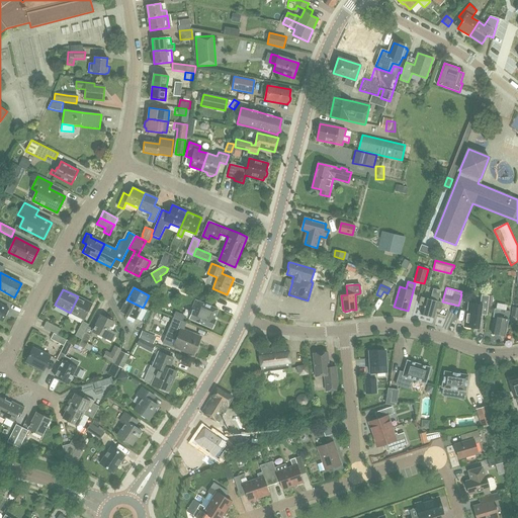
[(421,315),(434,318),(436,309),(440,310),(441,310),(443,305),(442,303),(438,301),(441,291),(433,289),(431,298),(426,297),(425,298),(421,297),(419,305),(424,306),(421,315)]
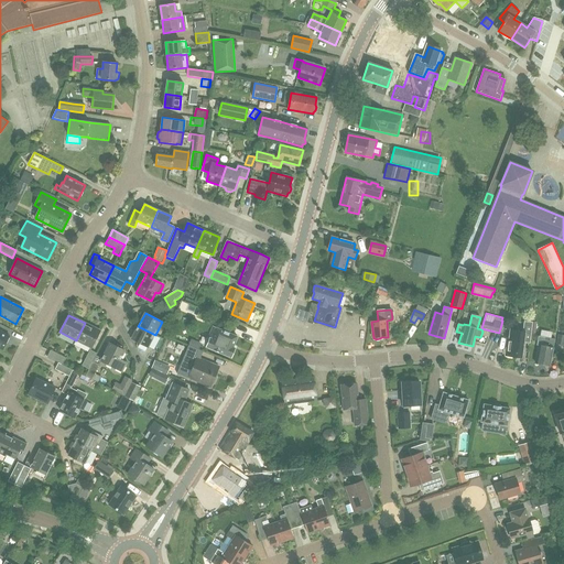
[(523,332),(508,329),(505,356),(522,358),(523,343),(530,344),(532,322),(524,321),(523,332)]
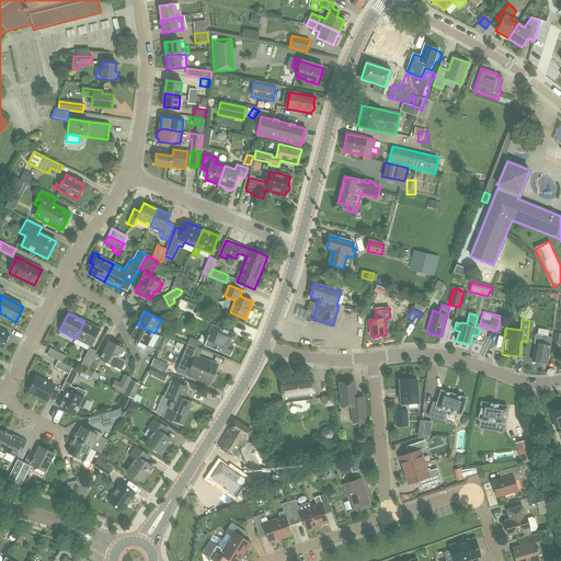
[(100,329),(84,321),(76,339),(91,346),(100,329)]
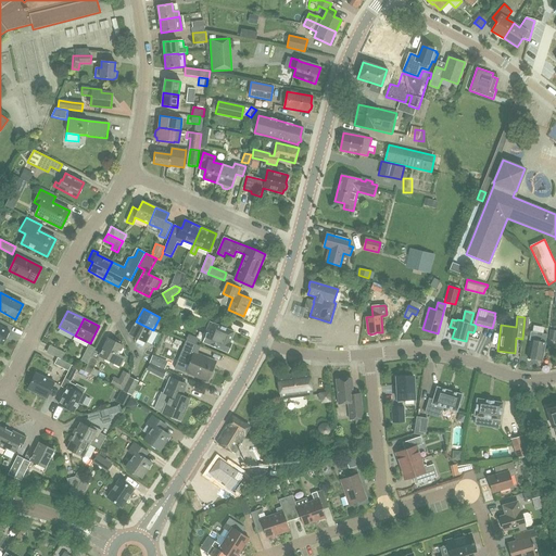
[(147,343),(153,330),(136,321),(129,335),(147,343)]
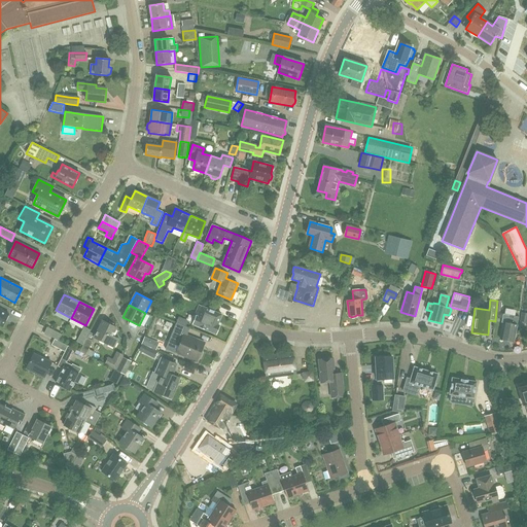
[(218,325),(221,317),(199,307),(195,318),(196,318),(192,324),(216,335),(220,325),(218,325)]
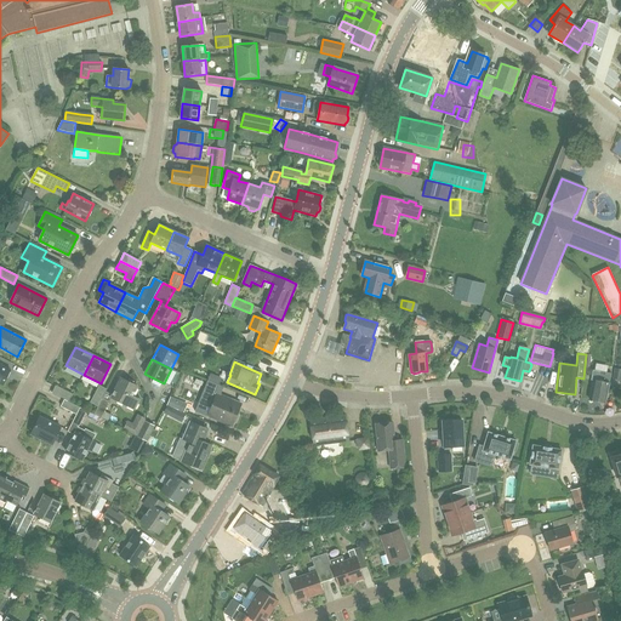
[(10,370),(0,364),(0,383),(3,385),(10,370)]
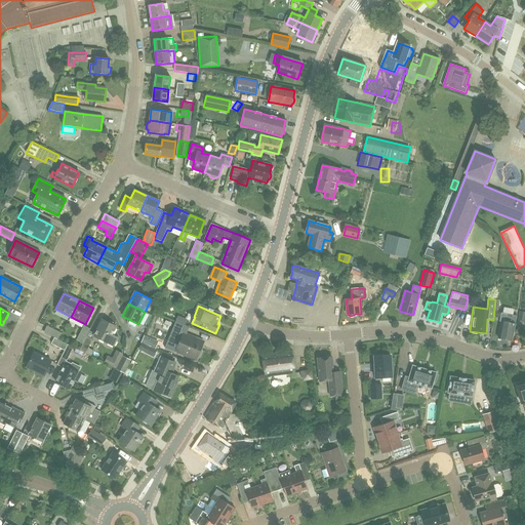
[(512,341),(517,316),(501,313),(500,321),(502,322),(498,338),(512,341)]
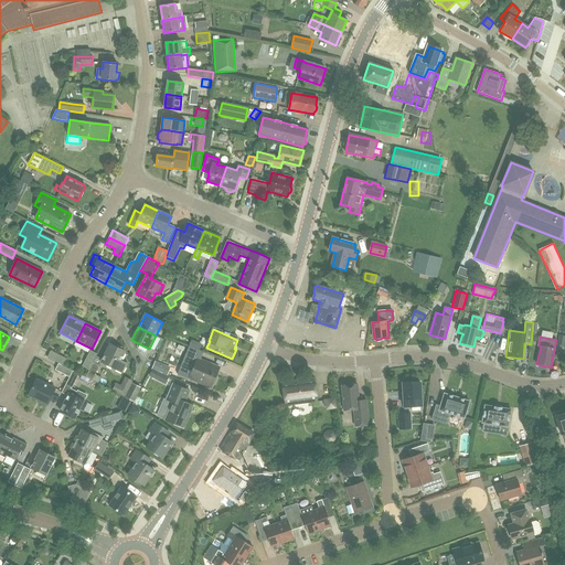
[(127,364),(121,361),(126,352),(110,344),(102,362),(123,373),(127,364)]
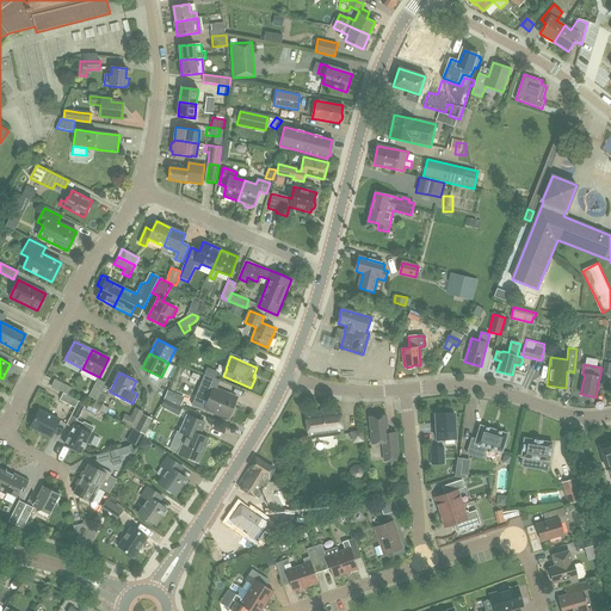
[(205,409),(228,419),(229,417),(233,415),(235,409),(234,407),(238,397),(217,389),(221,381),(205,375),(196,396),(209,401),(205,409)]
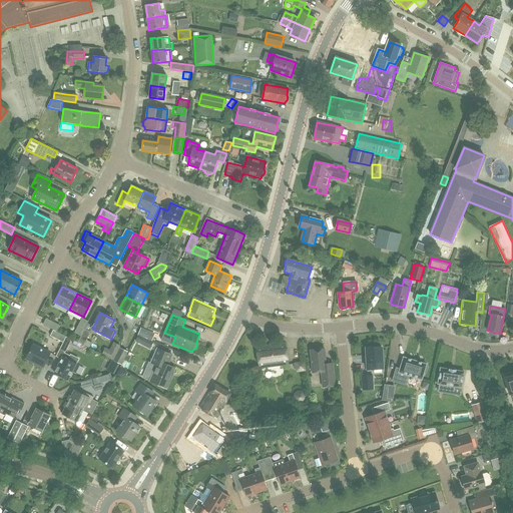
[(53,330),(58,332),(61,326),(46,318),(43,325),(53,330)]
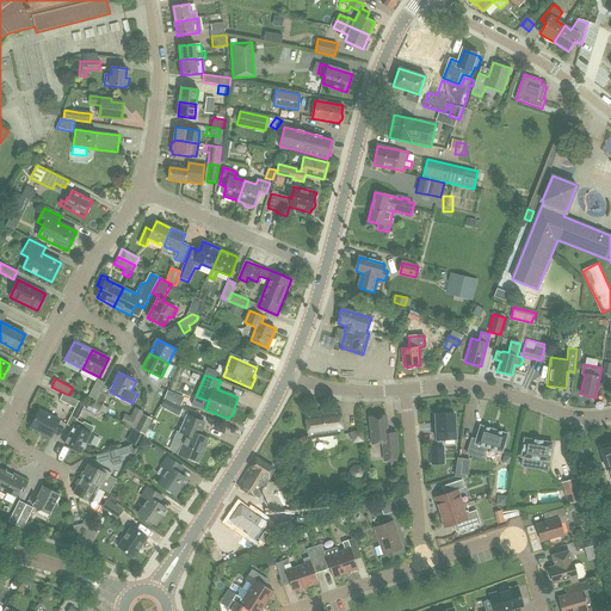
[(90,396),(97,400),(100,393),(105,383),(98,378),(90,396)]
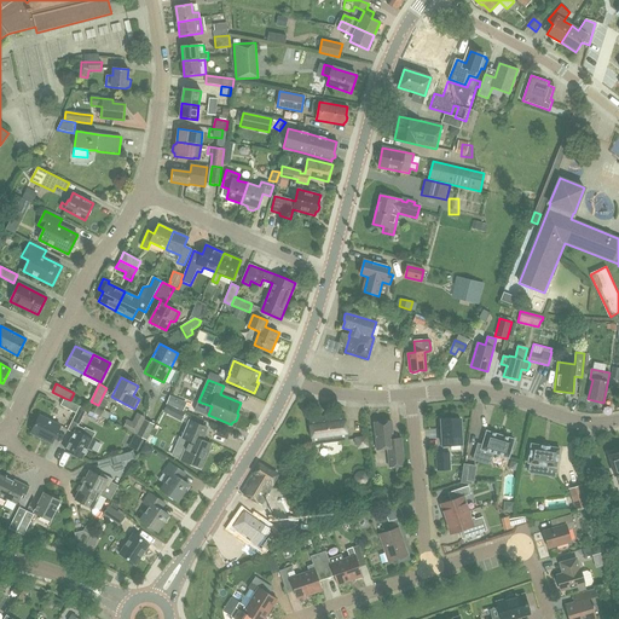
[(61,405),(76,414),(80,406),(70,400),(64,398),(61,405)]
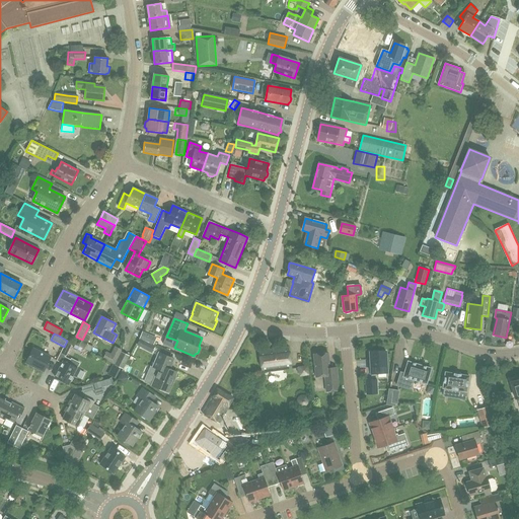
[(85,334),(82,340),(79,346),(85,349),(87,344),(91,337),(85,334)]
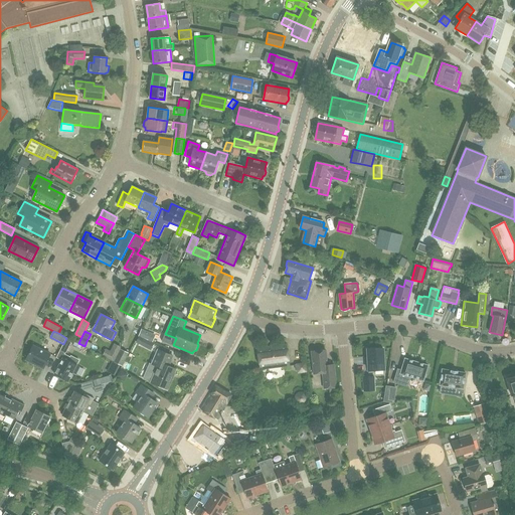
[(138,337),(136,342),(144,346),(146,340),(138,337)]
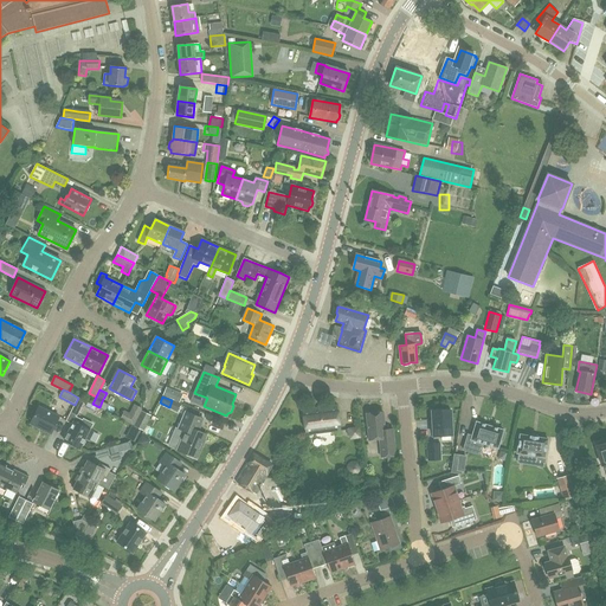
[(78,398),(75,405),(71,413),(77,417),(85,401),(78,398)]
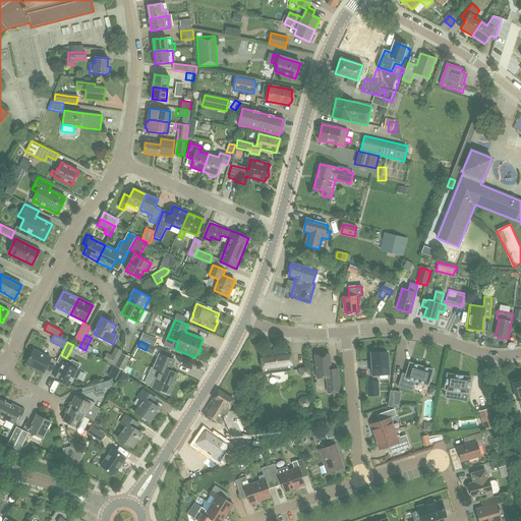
[(290,349),(261,353),(264,374),(293,370),(290,349)]
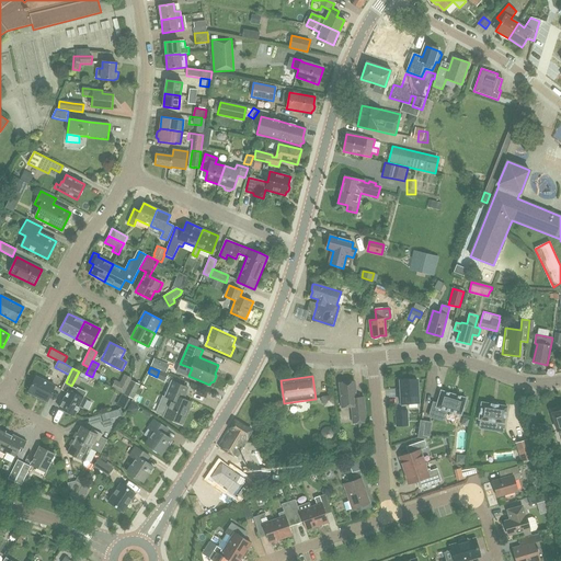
[(47,402),(56,387),(36,377),(29,392),(47,402)]
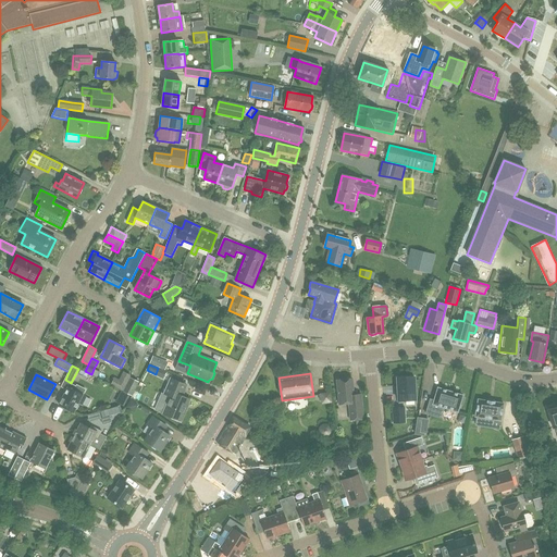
[(131,378),(124,392),(132,396),(139,382),(131,378)]
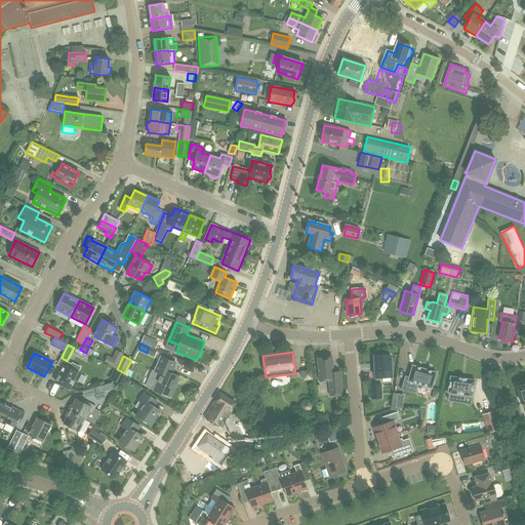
[(382,378),(392,377),(391,356),(374,356),(375,380),(382,380),(382,378)]
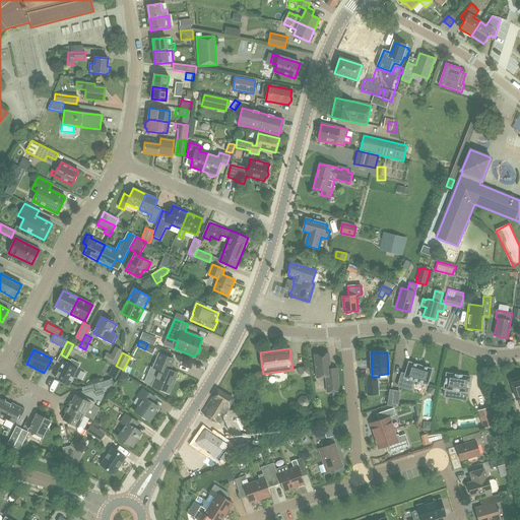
[(339,392),(338,377),(337,367),(330,368),(329,353),(315,355),(317,378),(326,377),(327,393),(339,392)]
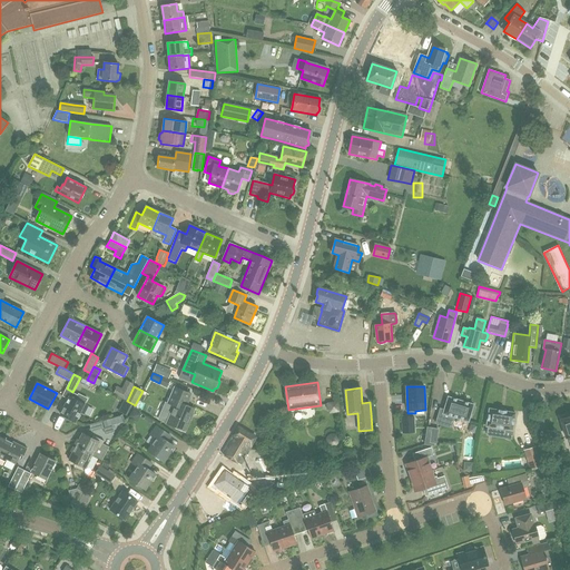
[(175,406),(167,424),(185,432),(194,410),(186,406),(190,395),(175,389),(168,404),(175,406)]
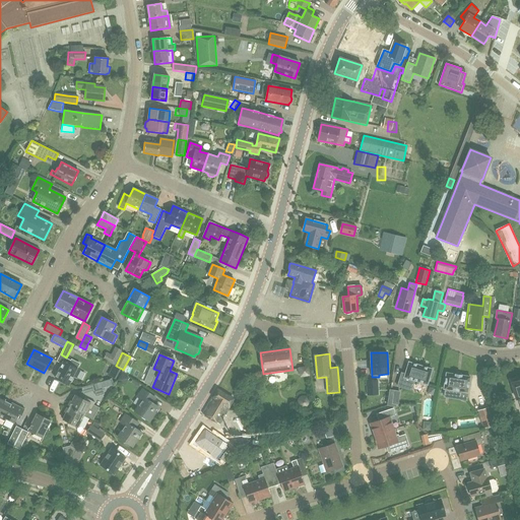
[(77,378),(81,371),(77,369),(80,364),(71,359),(71,361),(66,358),(55,378),(69,386),(74,377),(77,378)]
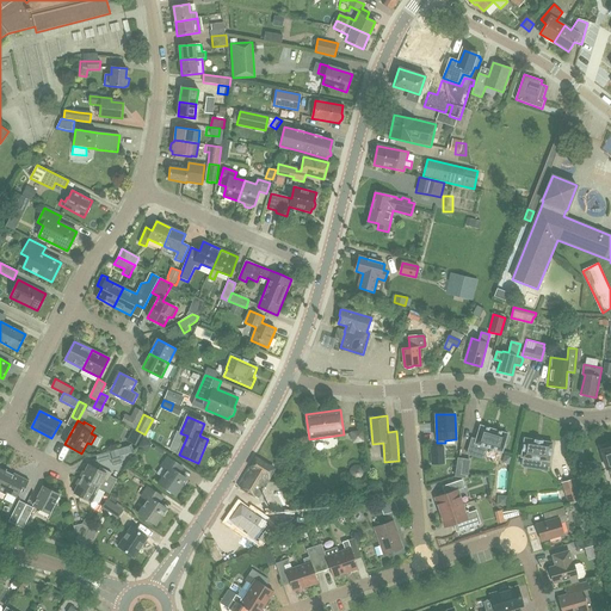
[(468,454),(483,458),(487,448),(503,452),(505,444),(507,445),(510,437),(507,437),(507,434),(481,426),(476,440),(471,439),(468,454)]
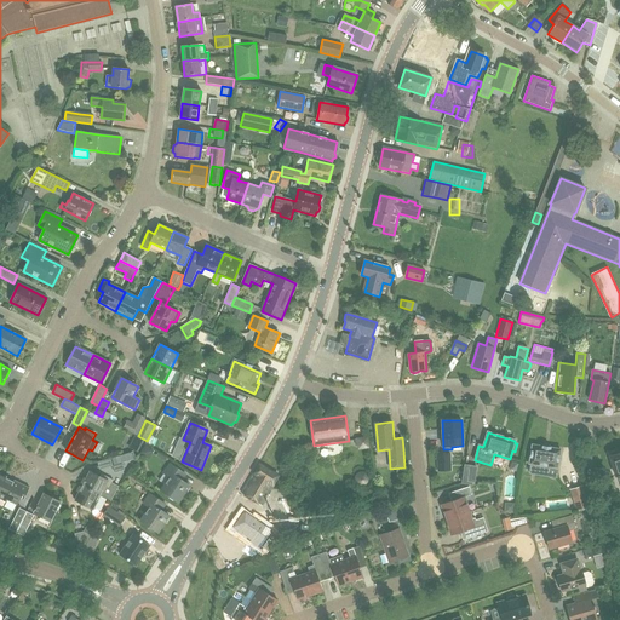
[(367,438),(357,440),(359,445),(362,448),(368,448),(367,438)]
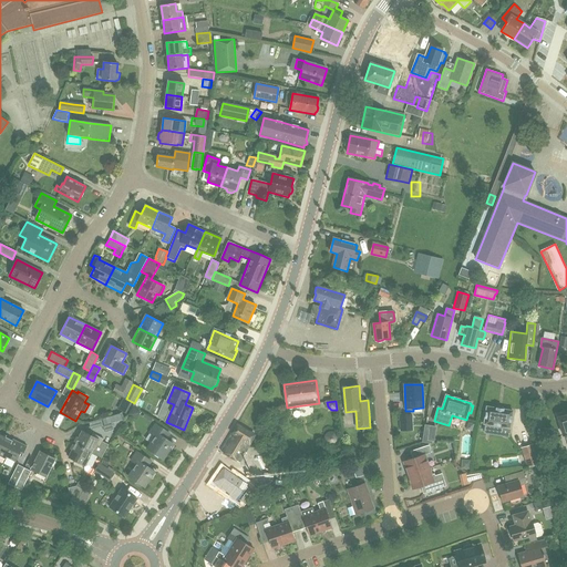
[(301,408),(302,421),(318,420),(317,405),(301,408)]
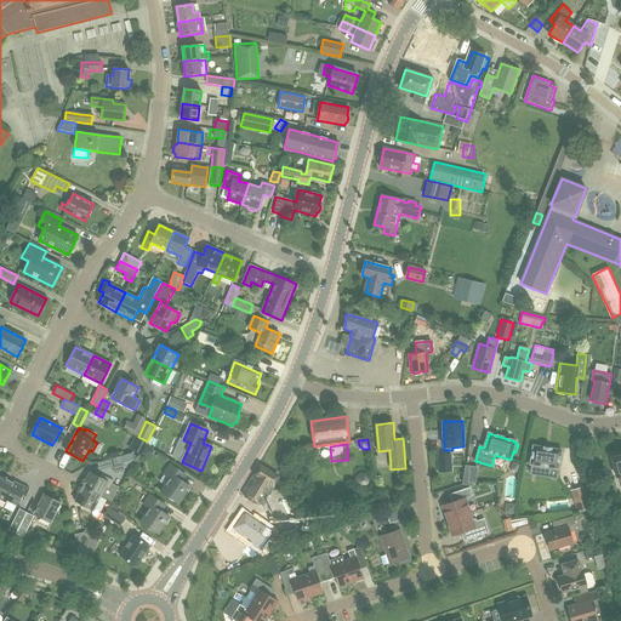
[(530,465),(559,469),(562,450),(534,446),(530,465)]
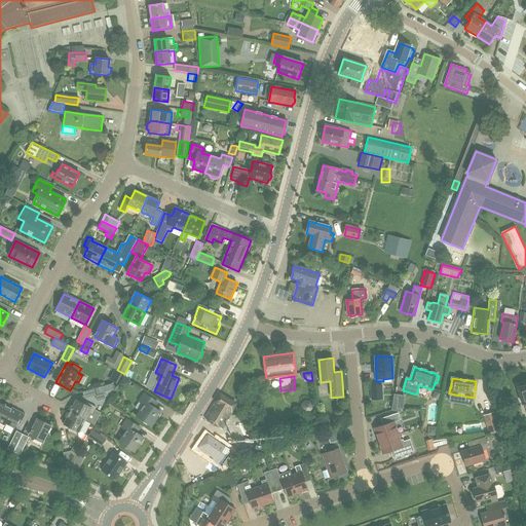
[(96,396),(115,390),(113,383),(94,389),(96,396)]
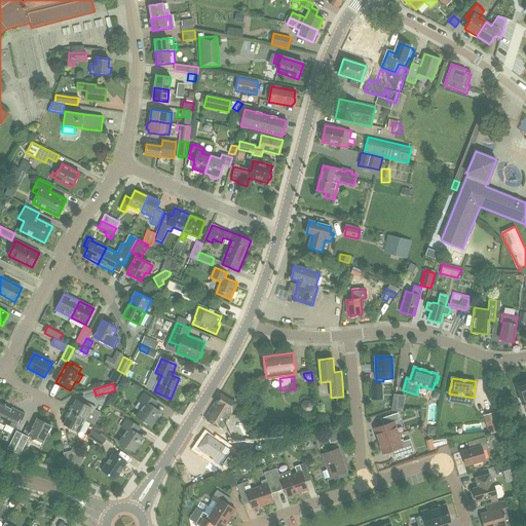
[(382,384),(370,384),(371,401),(383,400),(382,384)]
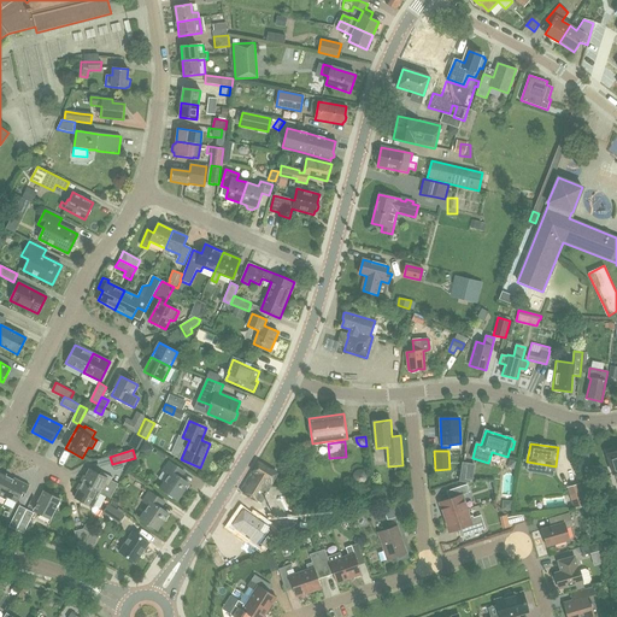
[(181,479),(184,472),(169,462),(163,471),(169,476),(160,488),(178,500),(188,485),(181,479)]
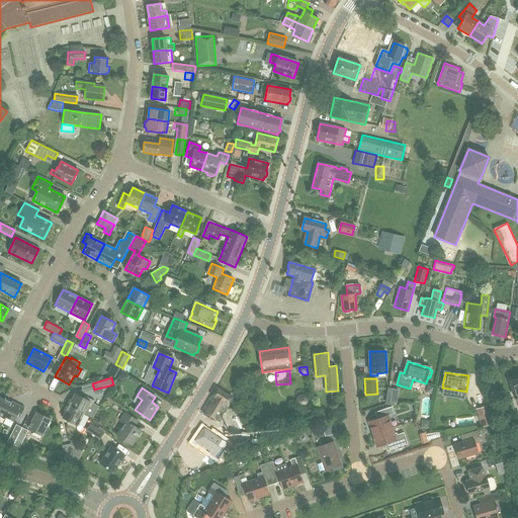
[(217,423),(223,427),(226,422),(225,422),(230,414),(231,414),(234,409),(233,408),(238,400),(220,389),(213,399),(214,399),(204,416),(204,417),(210,420),(211,419),(217,422),(217,423)]
